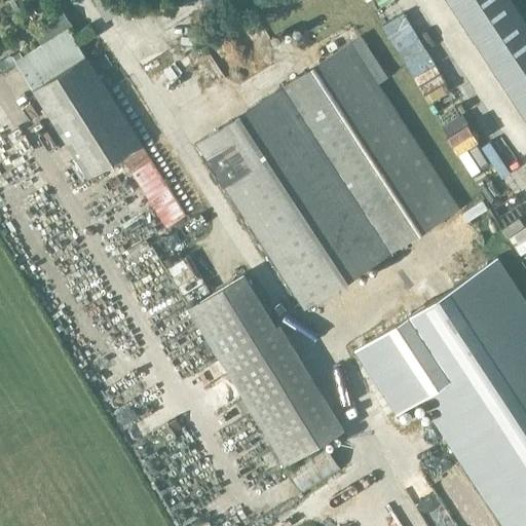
[(525,22),(512,0),(449,0),(525,116),(525,22)]
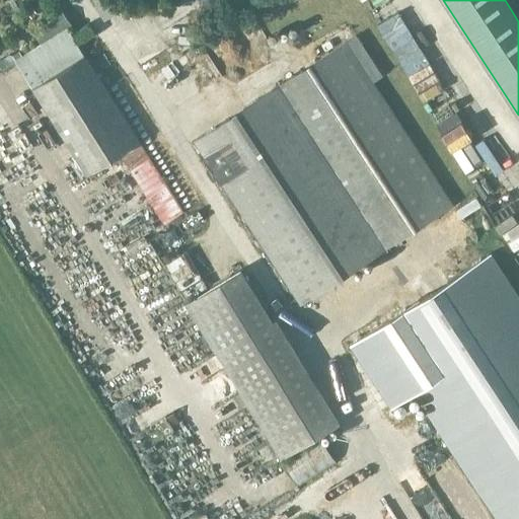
[(387,20),(375,26),(382,42),(395,35),(387,20)]
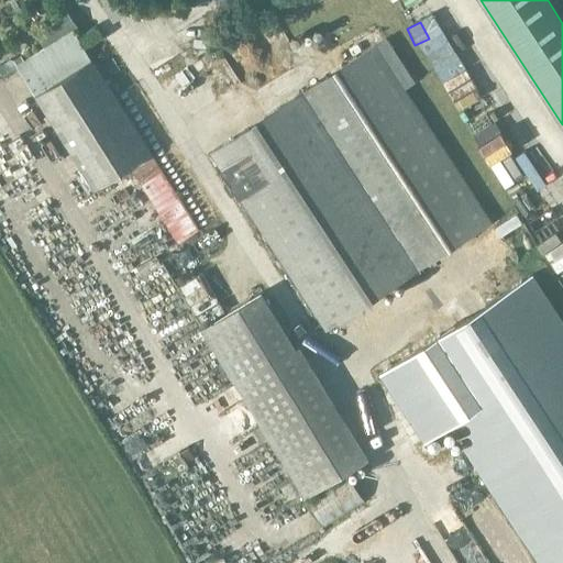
[(73,28),(17,64),(36,95),(63,79),(92,59),(73,28)]
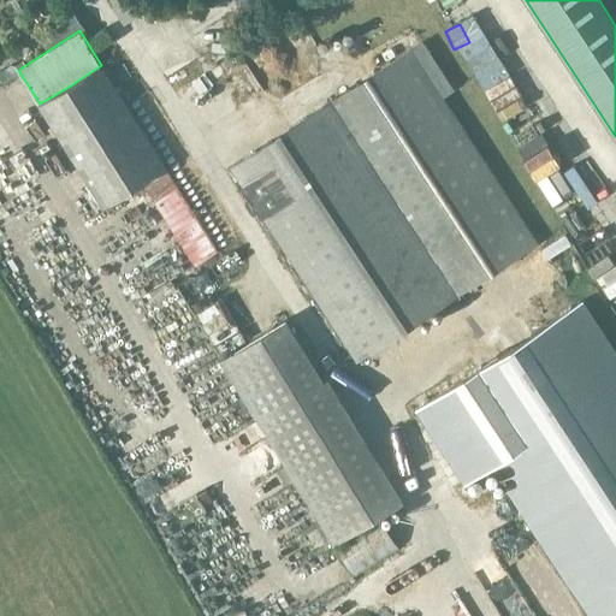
[(232,167),(357,361),(538,244),(443,96),(455,88),(425,42),(232,167)]
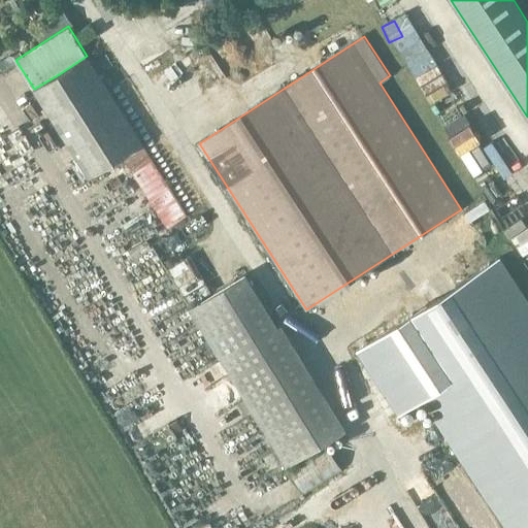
[(439,36),(431,44),(442,57),(451,48),(439,36)]
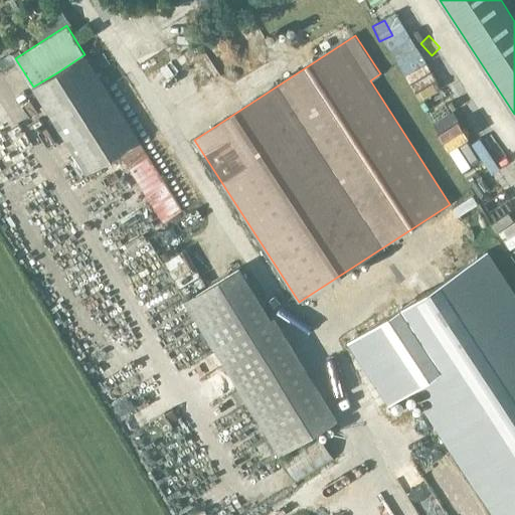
[(189,46),(180,50),(186,65),(196,61),(189,46)]
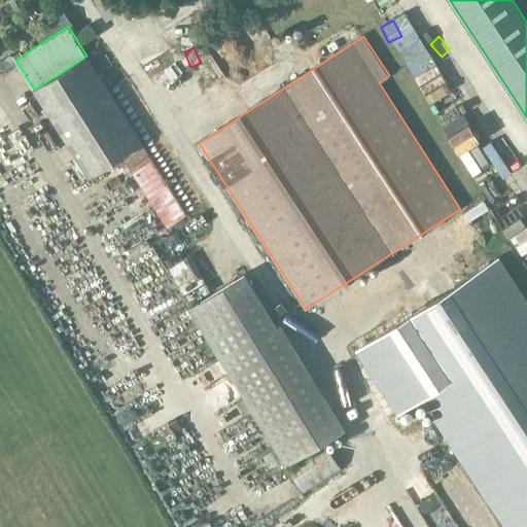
[(86,56),(59,74),(34,89),(91,178),(124,157),(143,145),(86,56)]
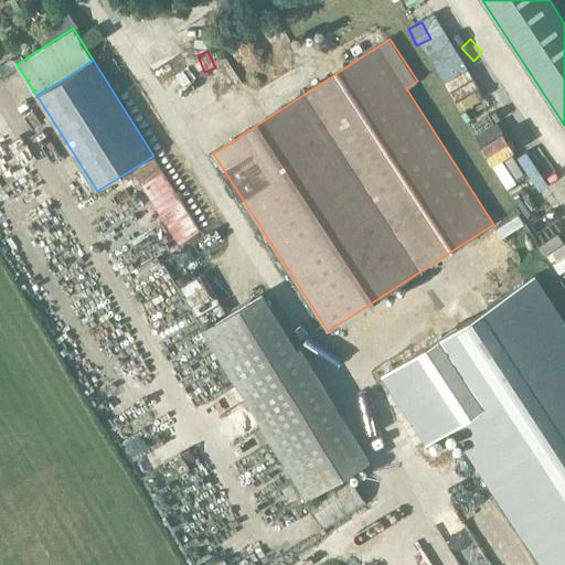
[(490,67),(477,75),(481,84),(466,93),(469,100),(458,107),(464,117),(504,95),(490,67)]
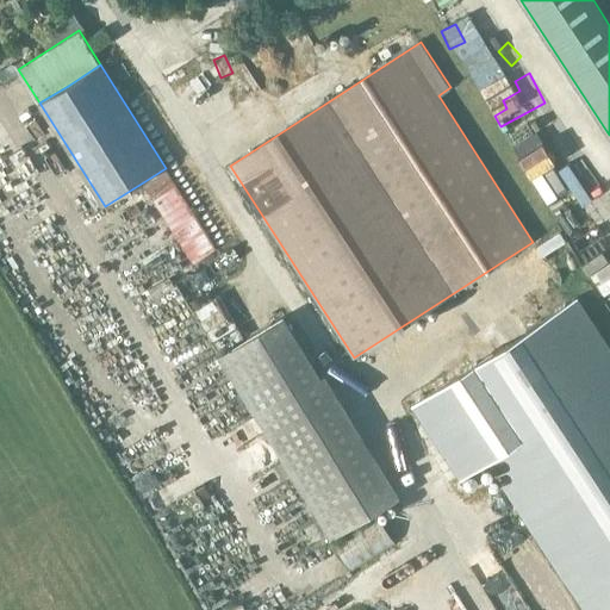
[(504,134),(517,154),(541,138),(527,118),(504,134)]
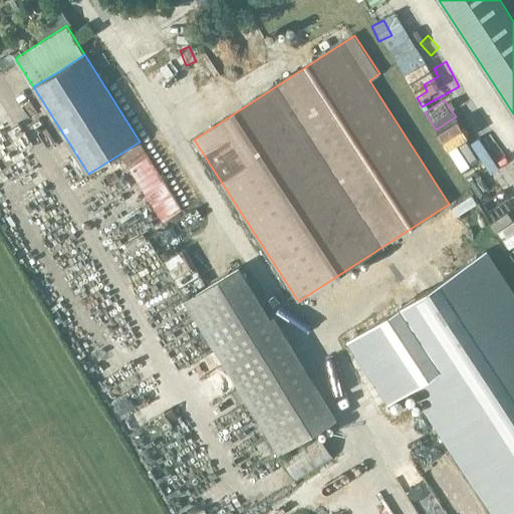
[(140,142),(120,154),(163,221),(182,208),(140,142)]
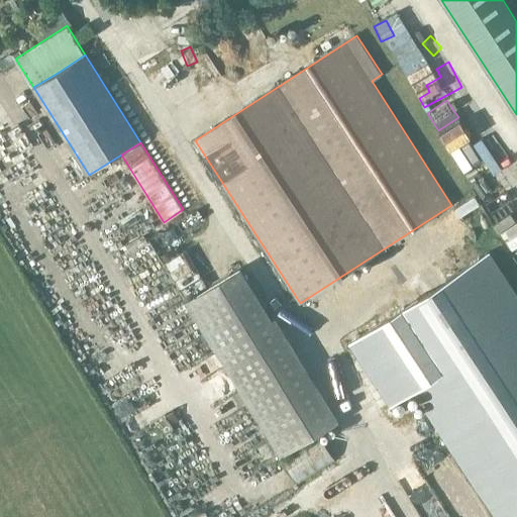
[(460,167),(477,157),(472,148),(455,158),(460,167)]
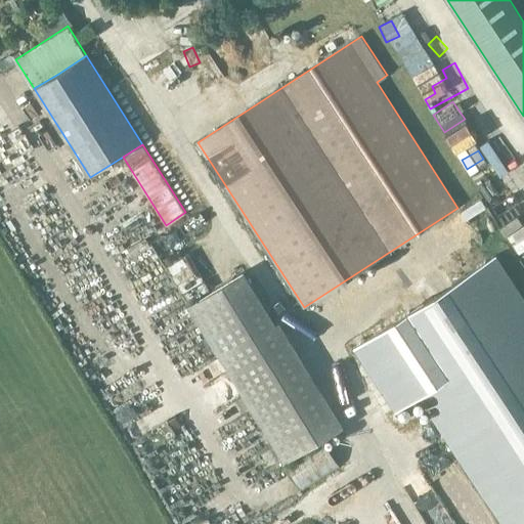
[(355,347),(396,411),(423,394),(508,523),(523,523),(523,304),(493,257),(429,299),(355,347)]
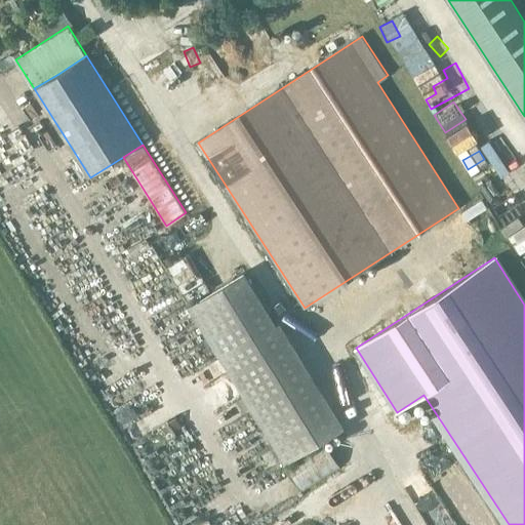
[(245,272),(189,307),(220,359),(277,325),(245,272)]
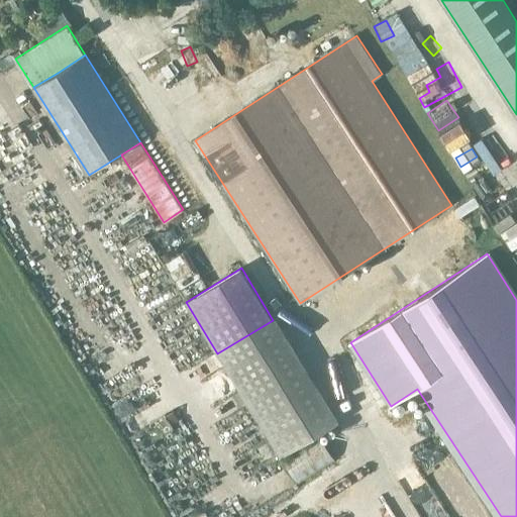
[(273,320),(217,353),(282,458),(283,458),(319,436),(337,425),(273,320)]
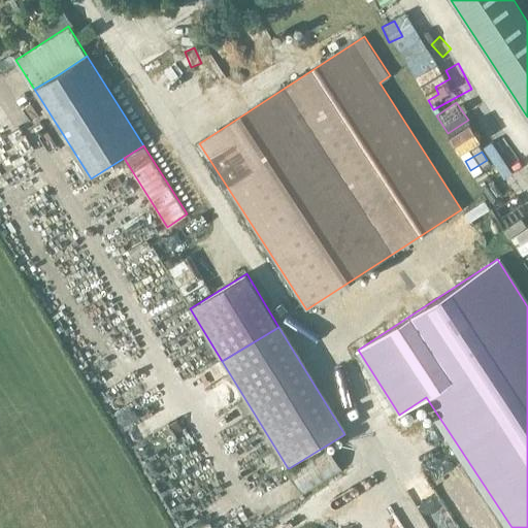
[(289,468),(305,495),(342,472),(326,446),(289,468)]
